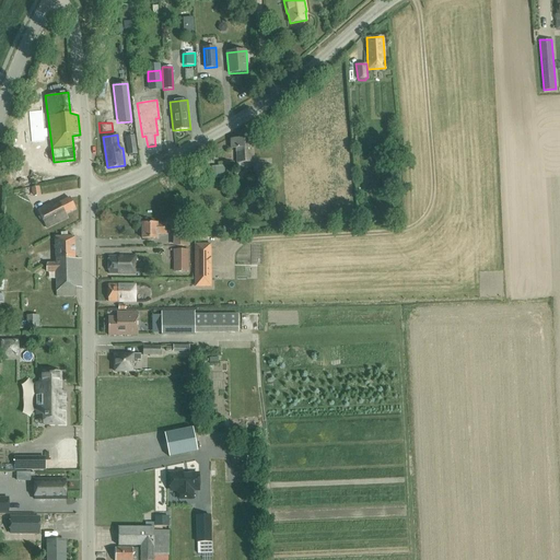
[(137,153),(133,136),(125,137),(128,154),(137,153)]
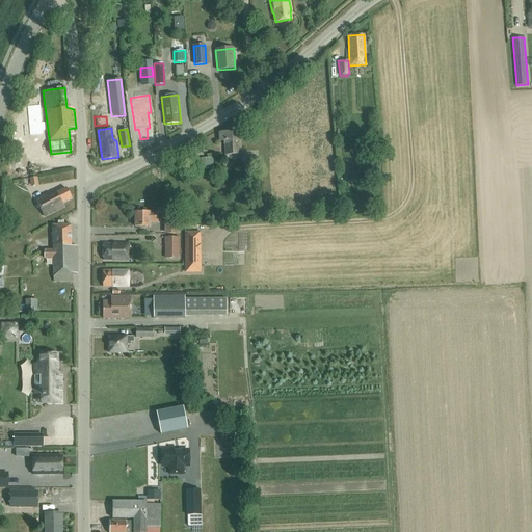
[(240,154),(239,131),(219,132),(219,141),(224,141),(225,155),(240,154)]
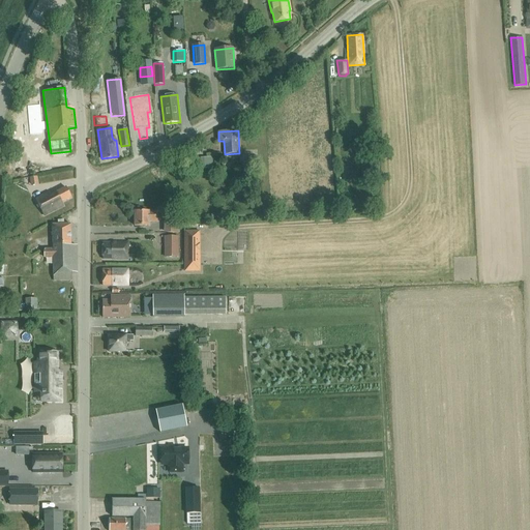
[(17,150),(16,164),(25,164),(26,150),(17,150)]
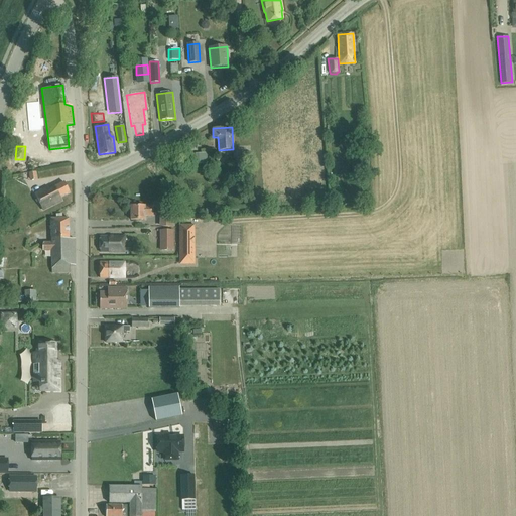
[(240,160),(240,152),(232,153),(233,165),(242,164),(242,160),(240,160)]
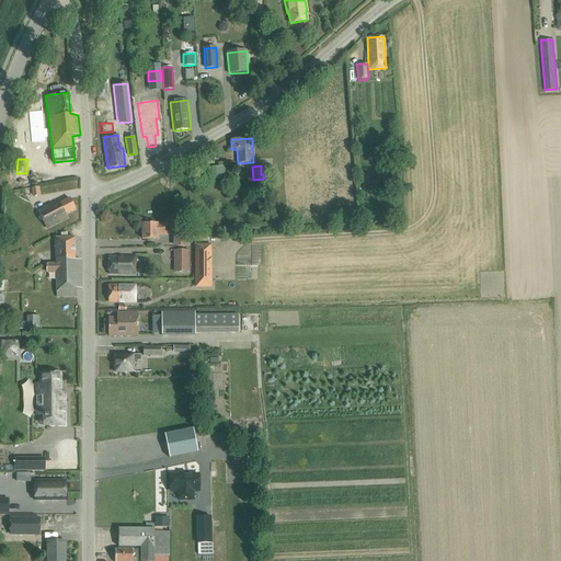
[(225,178),(225,167),(212,167),(212,179),(225,178)]
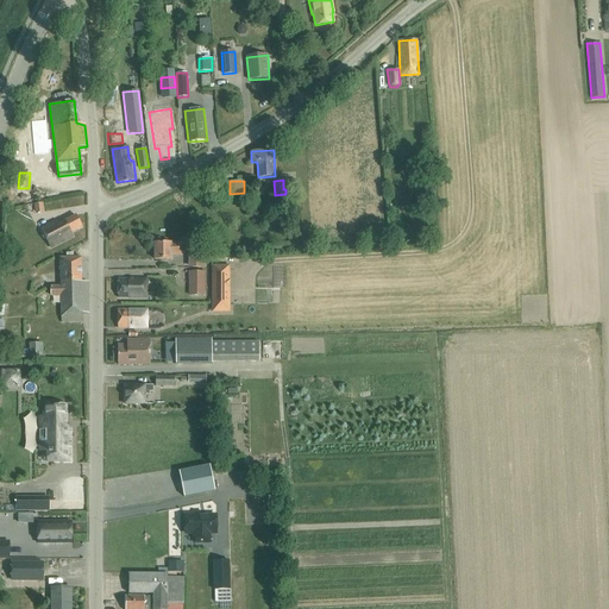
[(42,202),(33,203),(35,213),(44,212),(42,202)]
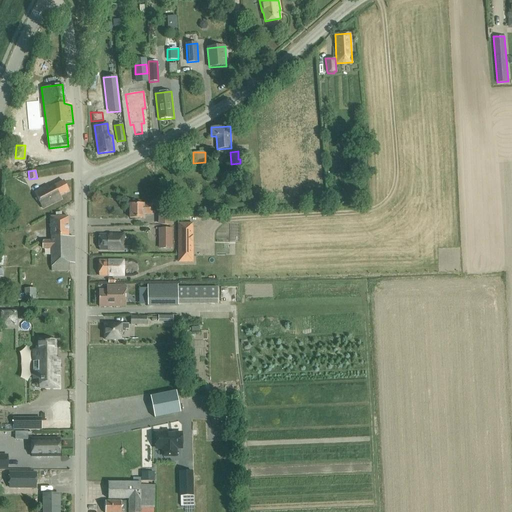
[(63,181),(49,188),(47,186),(34,192),(42,208),(61,199),(59,195),(68,191),(63,181)]
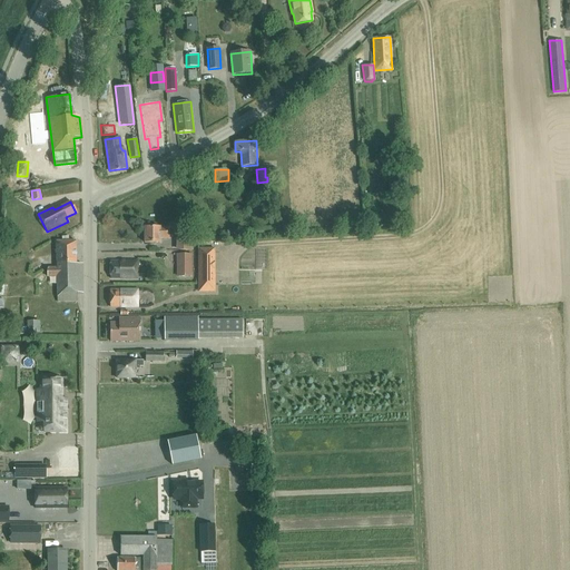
[(168,227),(144,227),(144,243),(159,243),(159,238),(168,238),(168,227)]
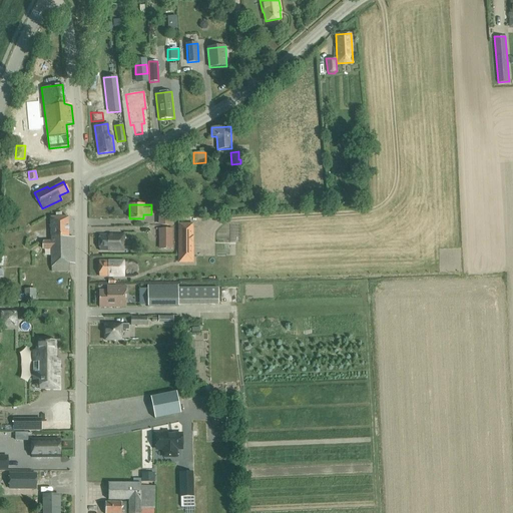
[(173,211),(160,211),(160,225),(172,225),(173,211)]
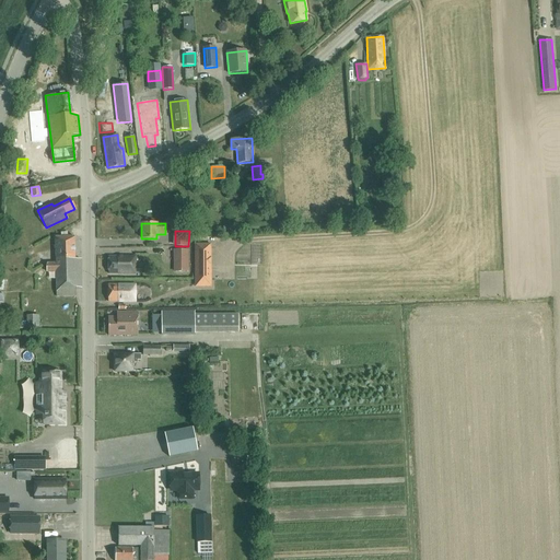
[(55,264),(48,264),(45,264),(46,272),(56,272),(56,296),(76,296),(76,289),(81,289),(81,258),(74,259),(74,236),(55,236),(55,264)]
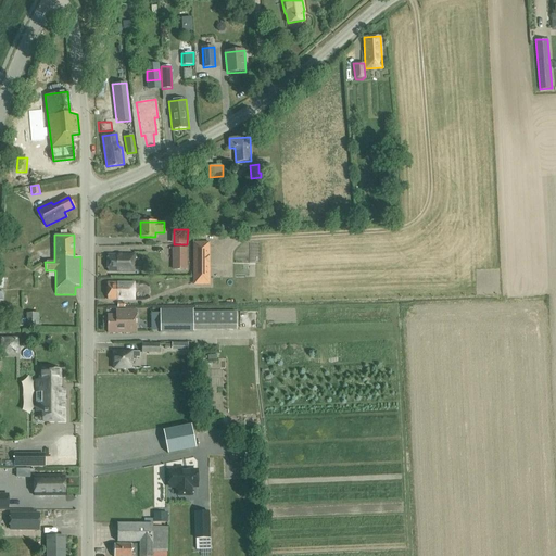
[(192,242),(193,285),(209,285),(209,242),(192,242)]
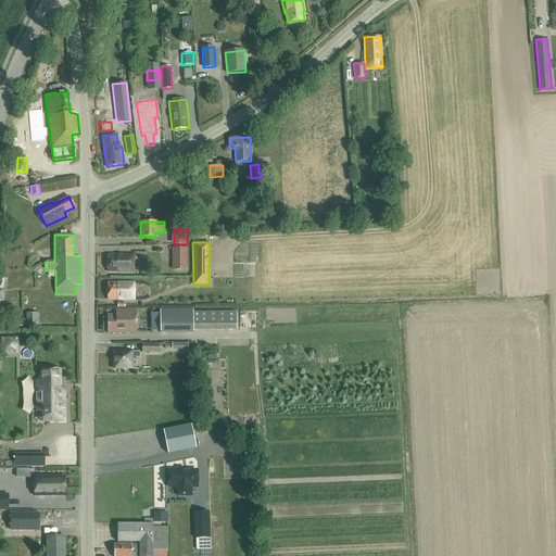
[(172,248),(172,270),(187,269),(187,249),(187,248),(181,248),(172,248)]
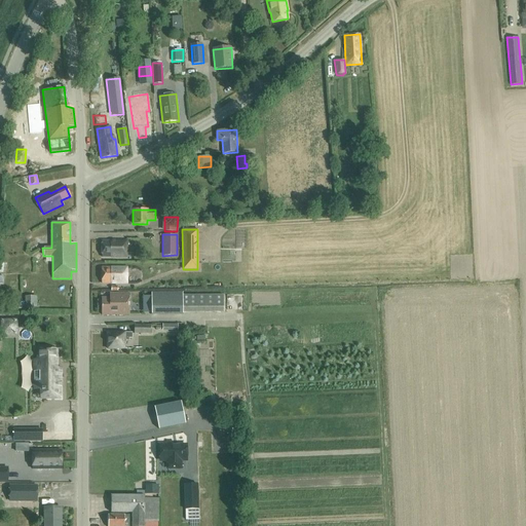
[(102,257),(126,257),(126,240),(102,240),(102,257)]
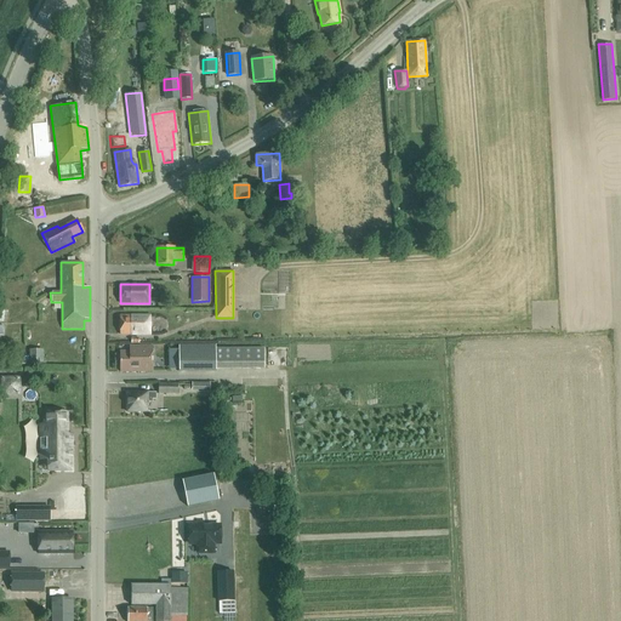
[(120,335),(138,335),(149,335),(149,315),(120,315),(120,335)]
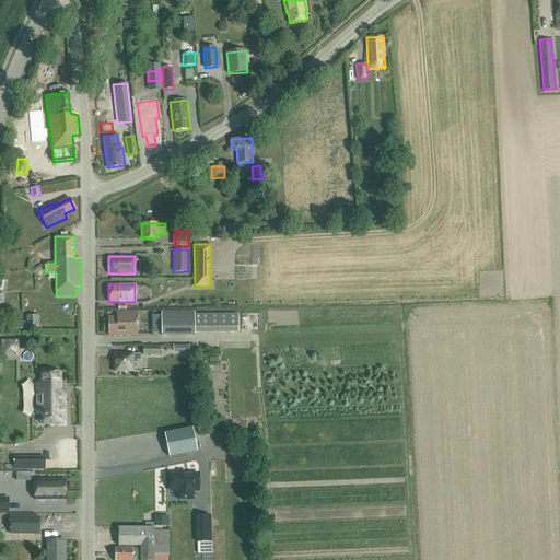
[(107,336),(137,336),(137,312),(116,312),(116,317),(107,317),(107,336)]
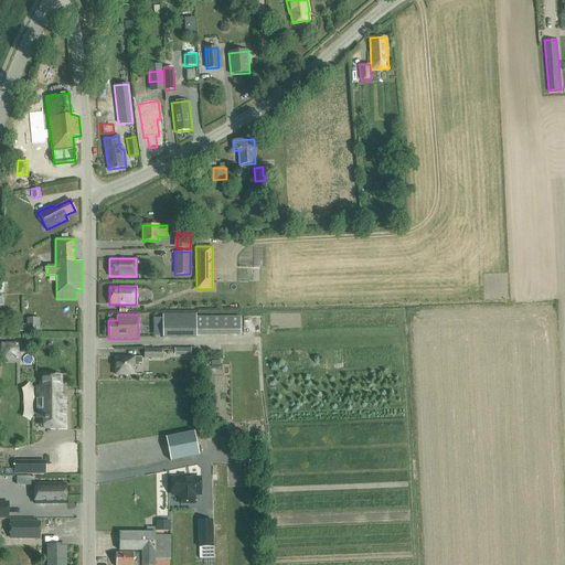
[(162,337),(196,337),(196,315),(162,315),(162,337)]
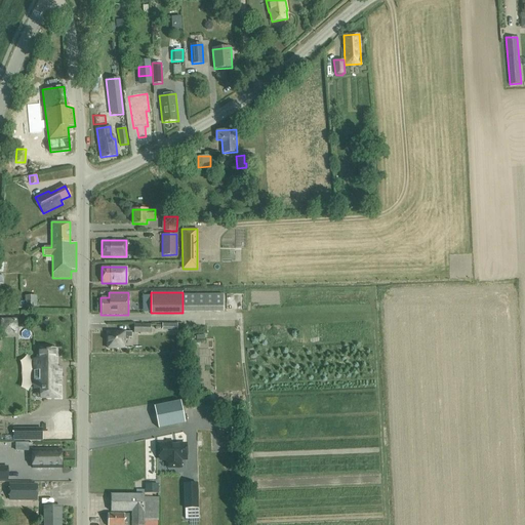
[(225,292),(184,292),(184,311),(225,311),(225,292)]
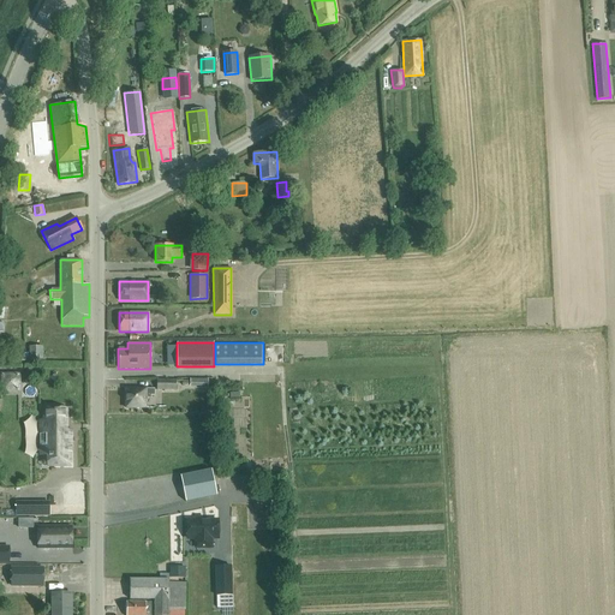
[(29,360),(41,360),(42,360),(42,346),(29,346),(29,360)]
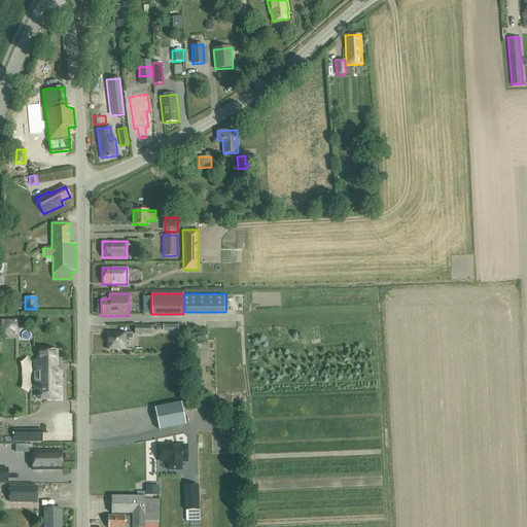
[(0,335),(15,335),(15,315),(0,314),(0,335)]
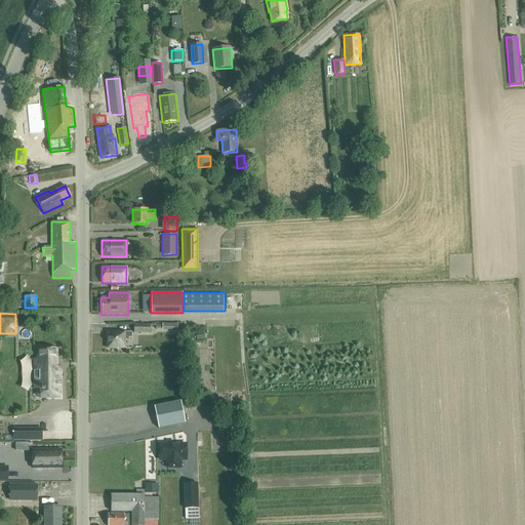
[(133,332),(150,332),(151,324),(134,324),(133,332)]
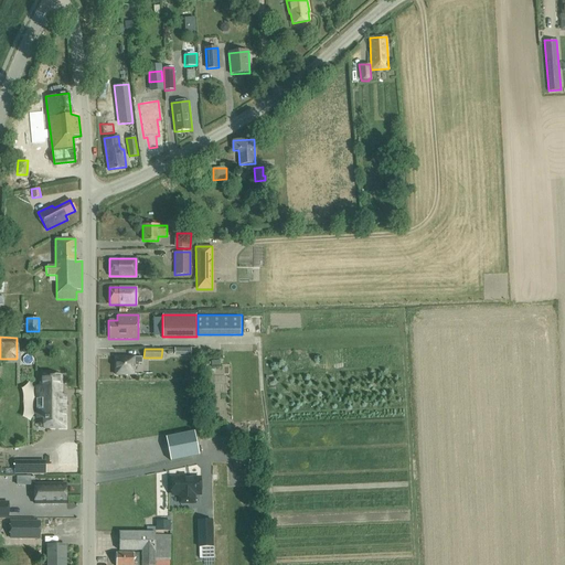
[(141,358),(115,356),(115,375),(134,375),(134,363),(141,363),(141,358)]
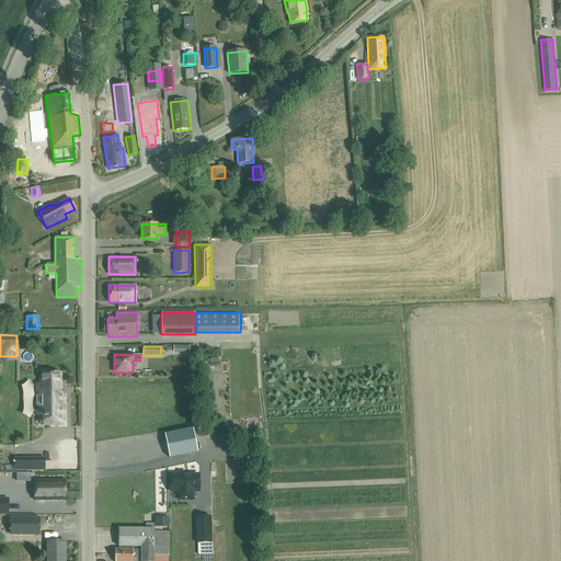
[(42,426),(66,426),(66,401),(66,391),(64,391),(61,391),(61,382),(61,371),(38,373),(38,377),(38,382),(34,382),(34,397),(35,397),(35,407),(34,407),(34,412),(34,415),(42,415),(42,416),(42,426)]
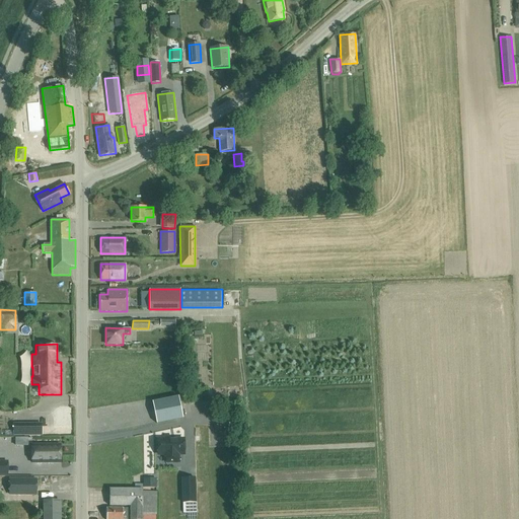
[(191,351),(191,360),(201,360),(200,351),(191,351)]
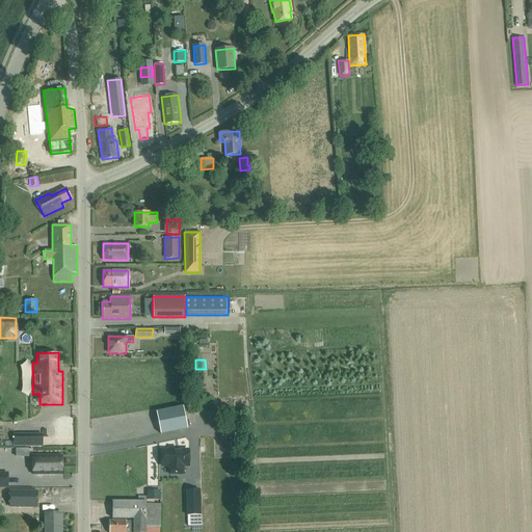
[(183,406),(156,411),(160,434),(187,428),(183,406)]
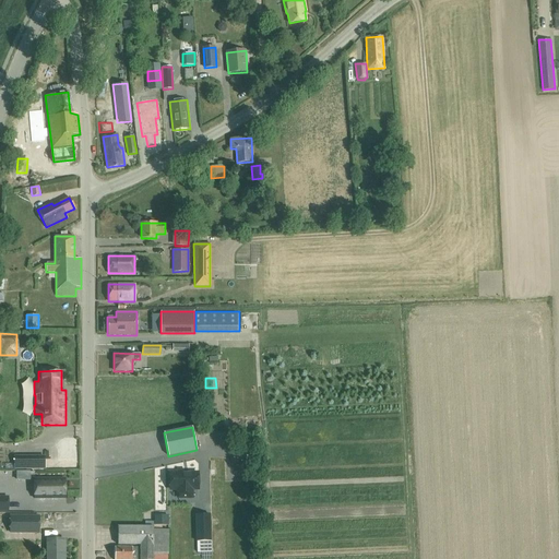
[(13,460),(13,470),(25,470),(37,470),(45,470),(45,455),(13,455),(13,460)]
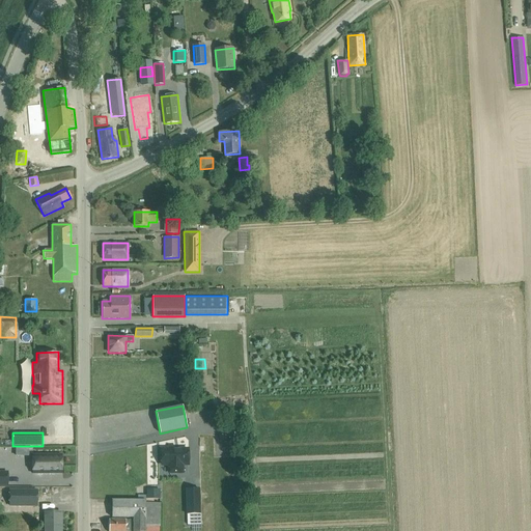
[(188,449),(161,450),(161,465),(169,465),(169,473),(182,472),(182,464),(188,464),(188,449)]
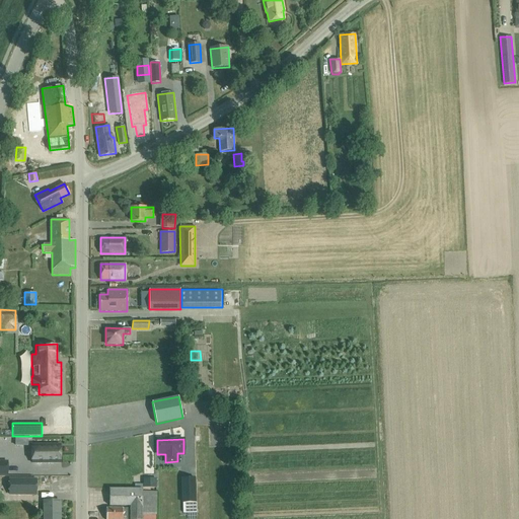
[(60,444),(30,444),(30,461),(30,463),(60,463),(60,460),(60,444)]
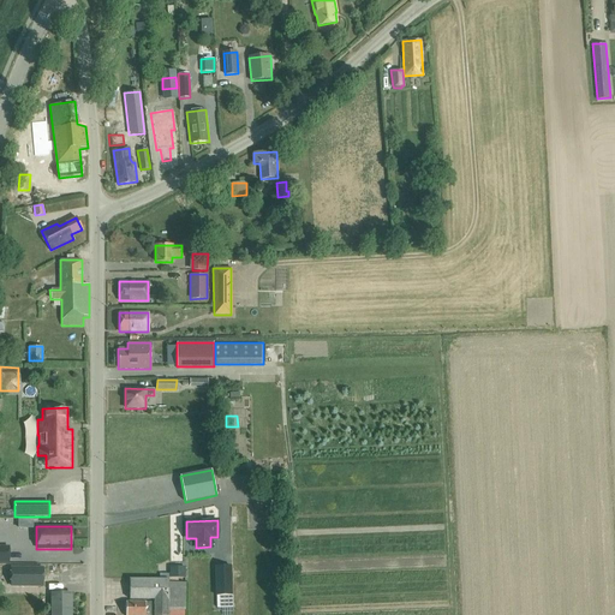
[(215,567),(215,596),(231,595),(231,567),(215,567)]
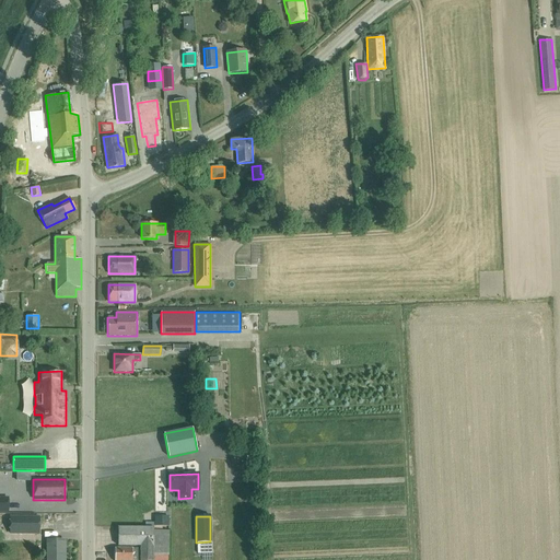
[(10,533),(38,533),(38,517),(10,517),(10,533)]
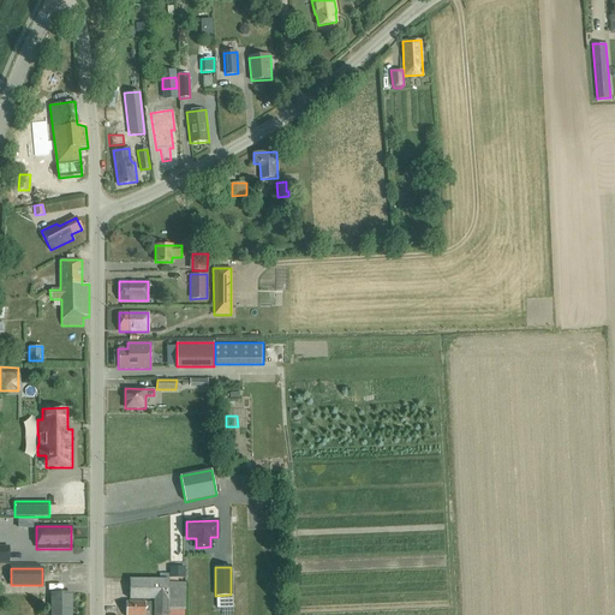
[(184,568),(169,568),(169,578),(184,578),(184,568)]
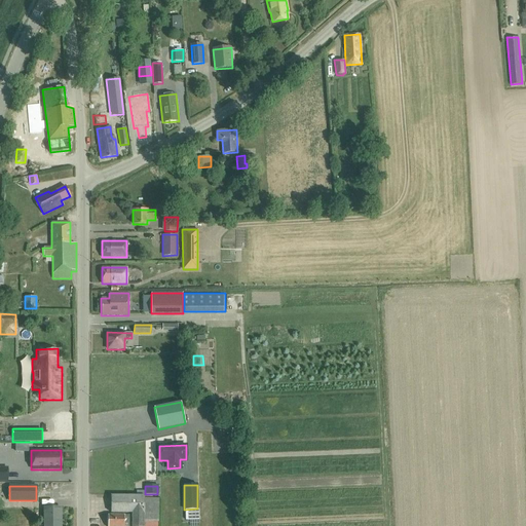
[(111,495),(111,513),(133,513),(132,525),(149,525),(150,522),(158,522),(158,498),(144,498),(144,495),(111,495)]
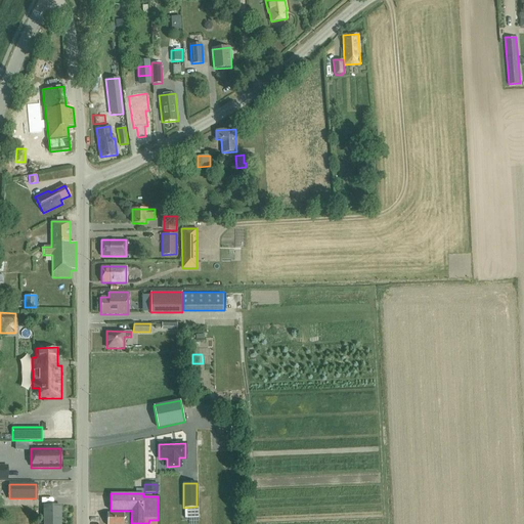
[(60,523),(60,506),(43,506),(43,523),(60,523)]
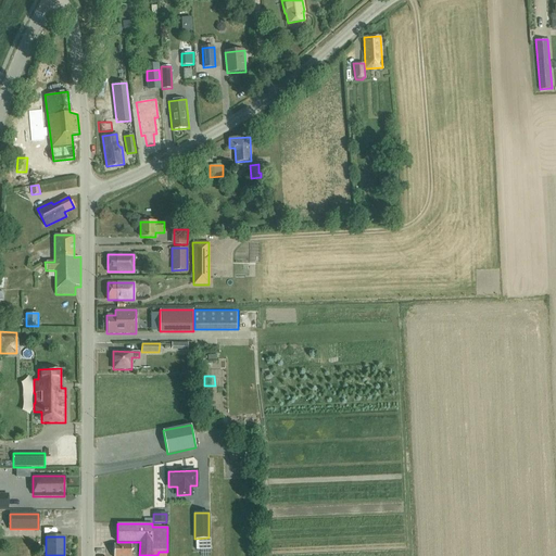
[(137,544),(114,544),(113,555),(137,555),(137,544)]
